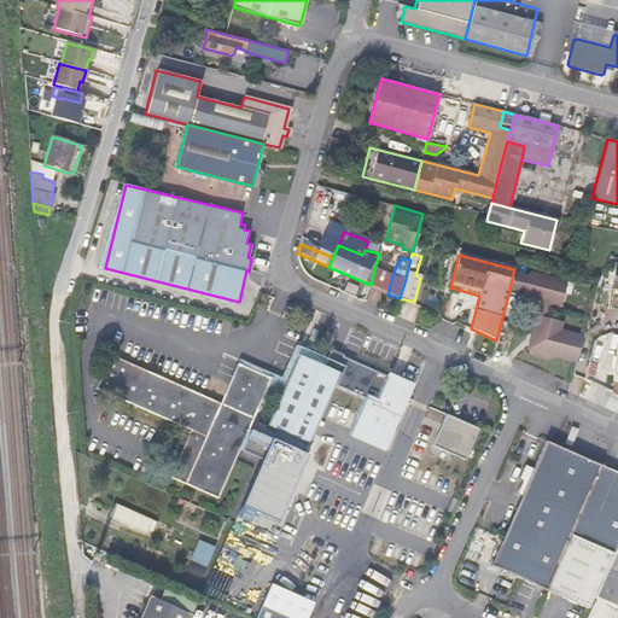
[(392,275),(375,267),(374,270),(371,285),(388,295),(392,275)]
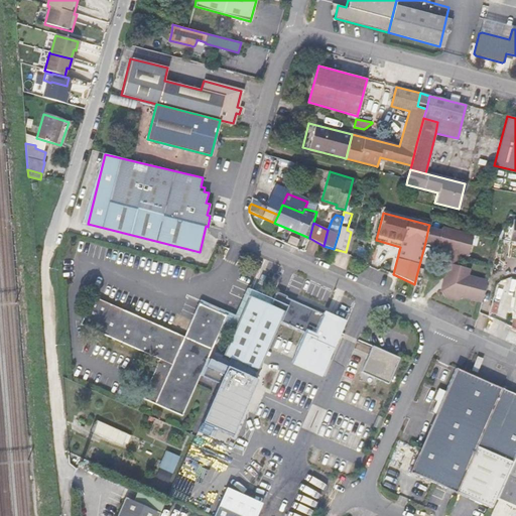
[(441,231),(428,228),(425,242),(438,245),(437,248),(453,252),(460,254),(469,256),(474,237),(442,229),(441,231)]
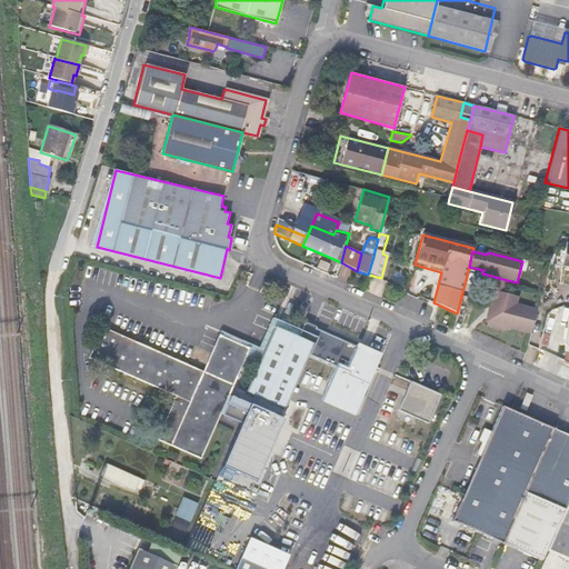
[(499,278),(496,291),(503,293),(507,280),(499,278)]
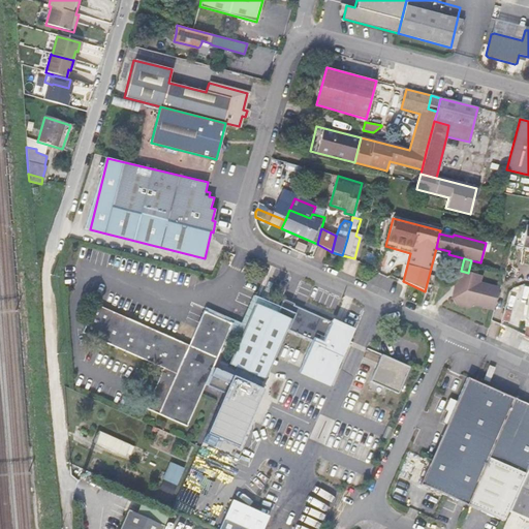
[(481,276),(468,273),(461,271),(458,281),(461,282),(465,292),(453,299),(456,306),(468,309),(474,306),(493,311),(498,289),(479,284),(481,276)]
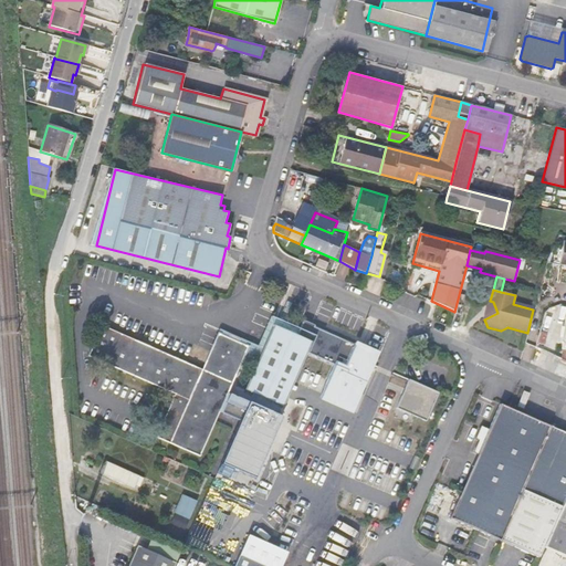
[(490,301),(484,320),(498,313),(493,302),(490,301)]
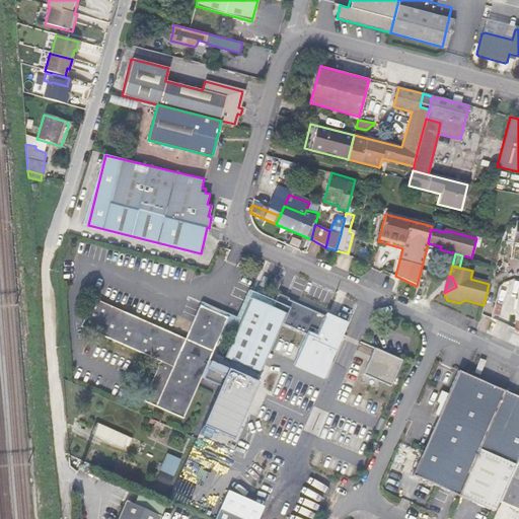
[(210,312),(210,311),(218,314),(218,316),(228,320),(225,327),(234,331),(248,300),(271,309),(273,303),(258,297),(266,281),(262,279),(254,295),(247,292),(235,319),(201,305),(200,308),(210,312)]
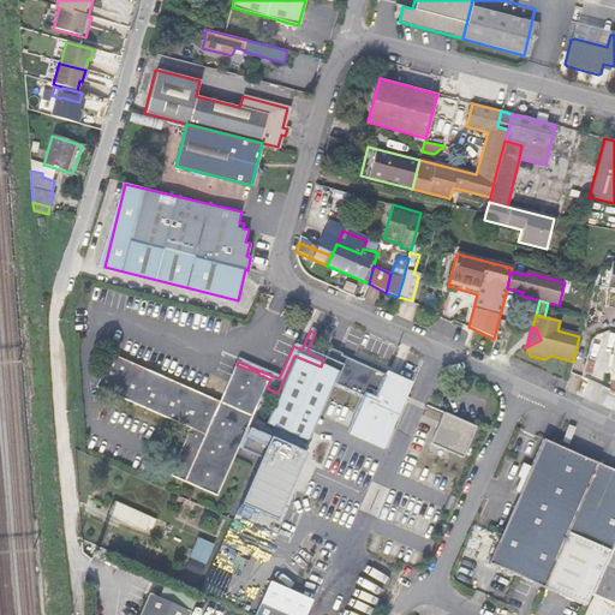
[(308,446),(334,387),(363,401),(347,436),(380,452),(394,417),(406,388),(339,358),(340,357),(328,351),(327,351),(323,359),(321,366),(294,356),(278,393),(279,394),(264,427),(308,446)]
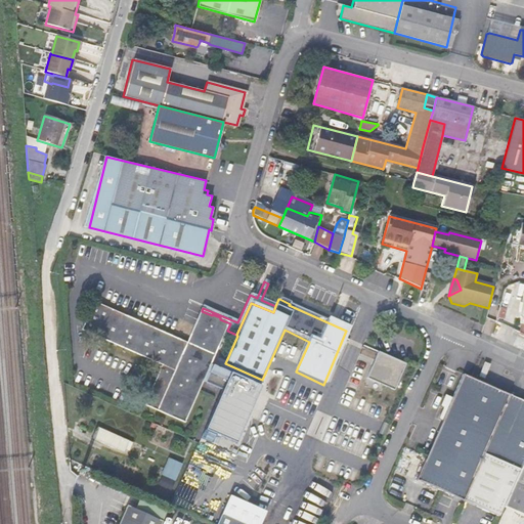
[(162,365),(144,404),(185,424),(203,384),(221,392),(204,433),(235,446),(255,402),(257,397),(260,389),(211,366),(227,331),(230,323),(220,319),(220,317),(212,314),(212,315),(202,311),(201,311),(197,321),(187,346),(94,303),(83,331),(162,365)]
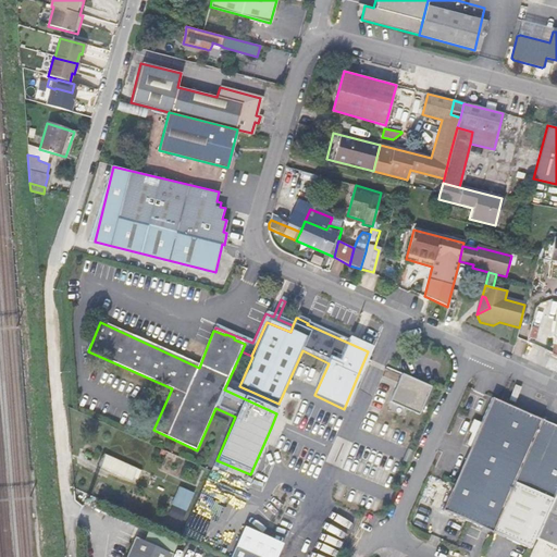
[(432,386),(403,373),(390,401),(420,415),(432,386)]
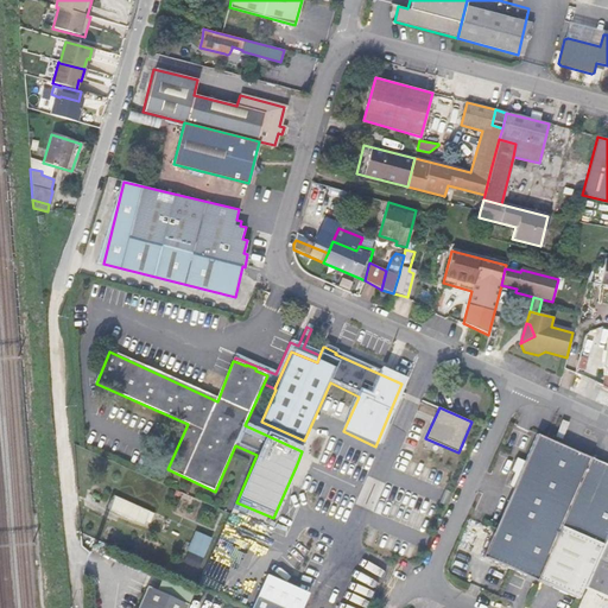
[(515,475),(510,491),(481,557),(536,580),(580,599),(584,589),(607,531),(607,464),(588,457),(533,435),(521,462),(513,458),(507,473),(512,474),(515,475)]
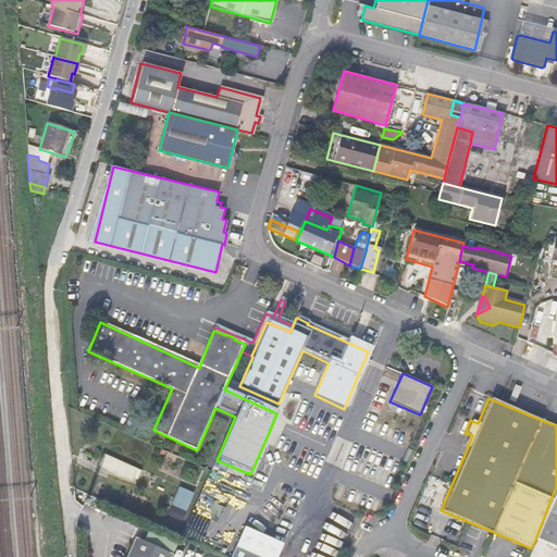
[(463,448),(467,449),(472,435),(469,434),(463,448)]
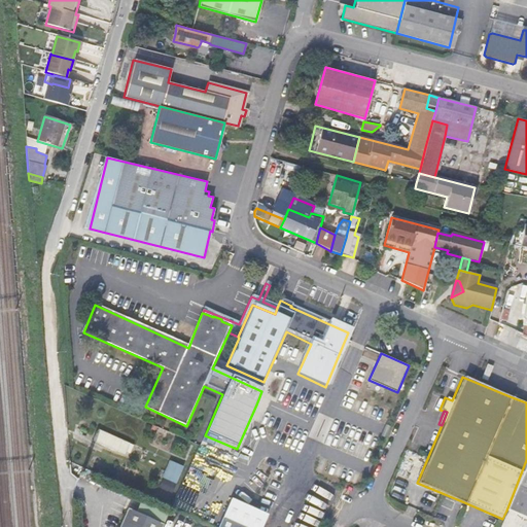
[(135,445),(99,429),(94,441),(125,455),(127,451),(131,453),(135,445)]
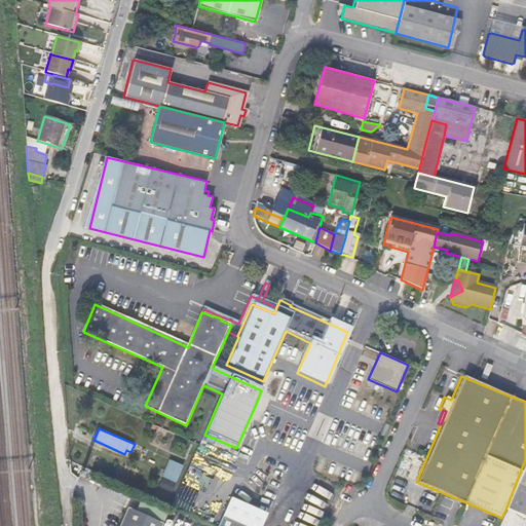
[(525,459),(505,510),(525,518),(525,459)]
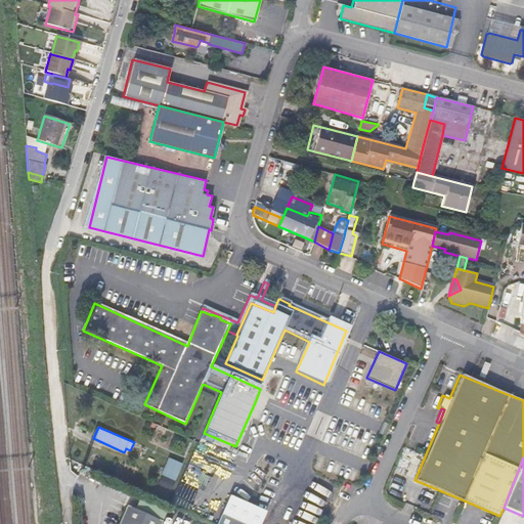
[(182,464),(170,459),(163,475),(174,480),(175,481),(182,464)]
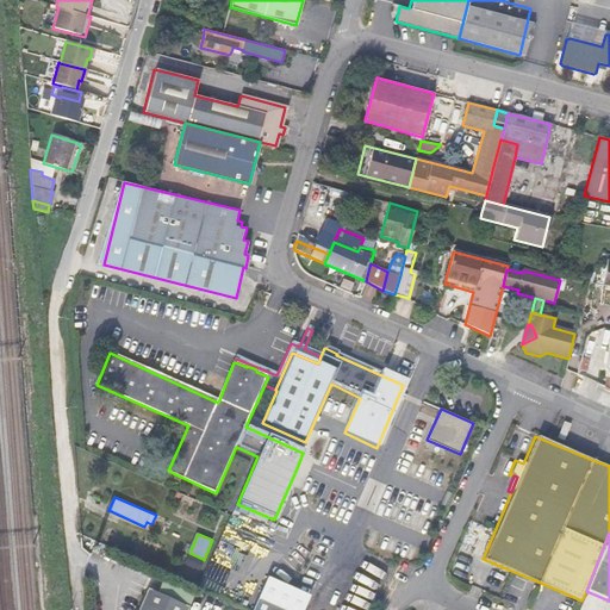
[(190,553),(185,564),(198,570),(203,559),(190,553)]
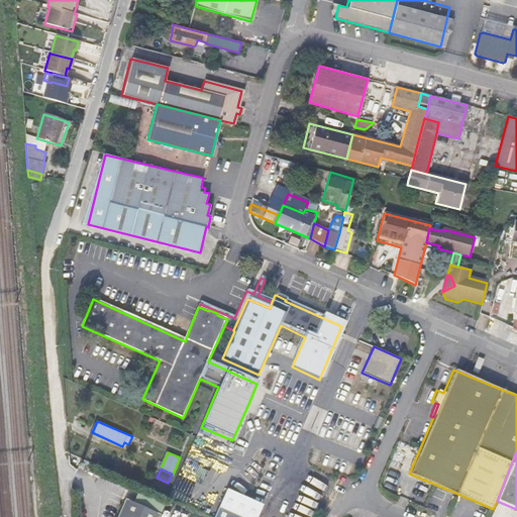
[(225,489),(215,516),(257,516),(264,501),(225,489)]
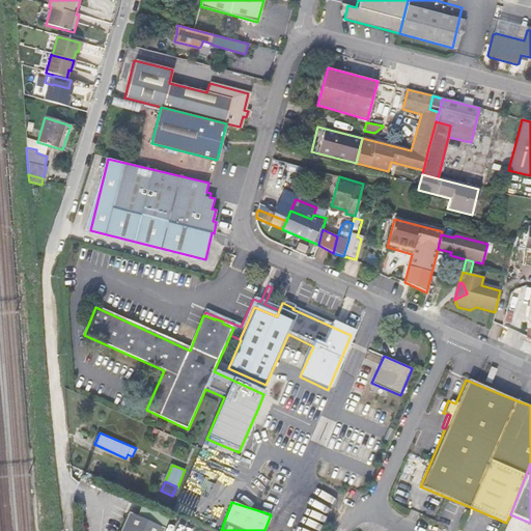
[(167,530),(168,530),(133,513),(123,530),(167,530)]
